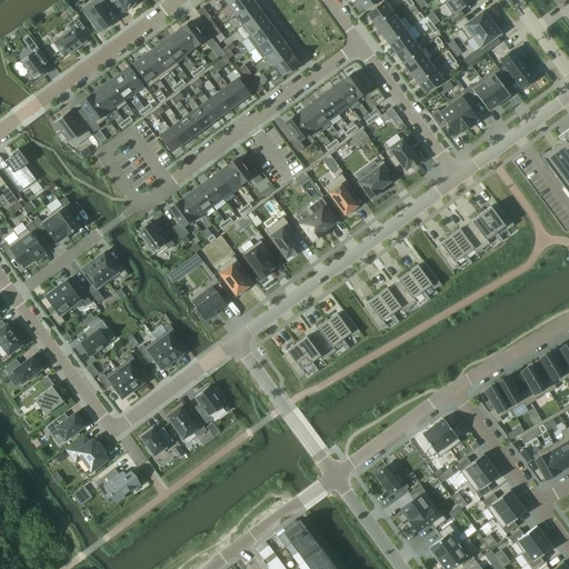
[(85,15),(98,32),(103,28),(105,30),(112,25),(102,11),(108,7),(102,0),(95,0),(90,3),(93,8),(85,15)]
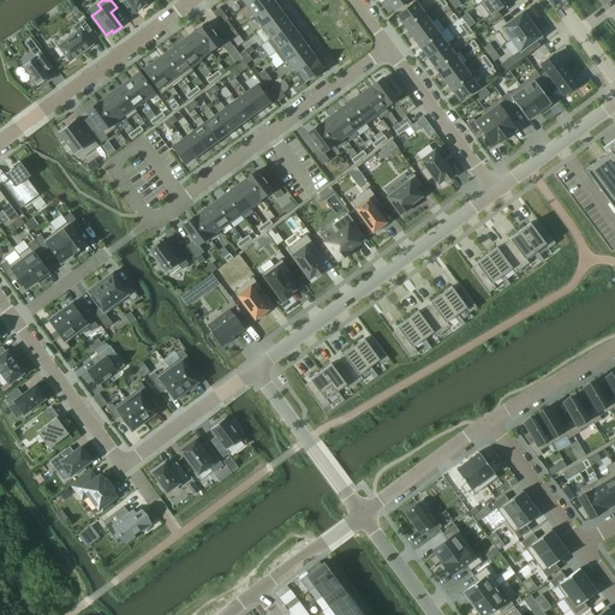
[(124,0),(125,0),(135,13),(149,3),(147,0),(118,0),(120,3),(124,0)]
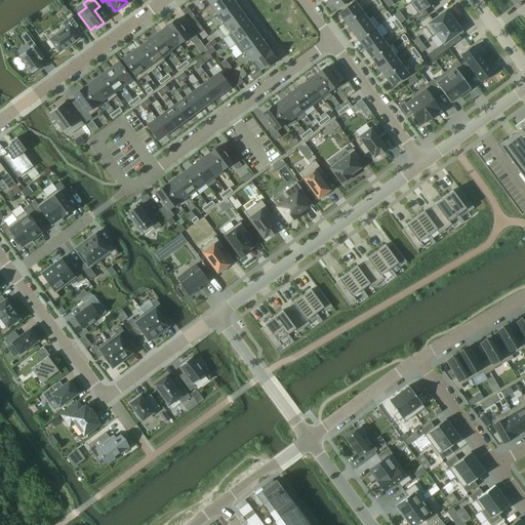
[(232,0),(216,0),(210,5),(217,14),(234,2),(232,0)]
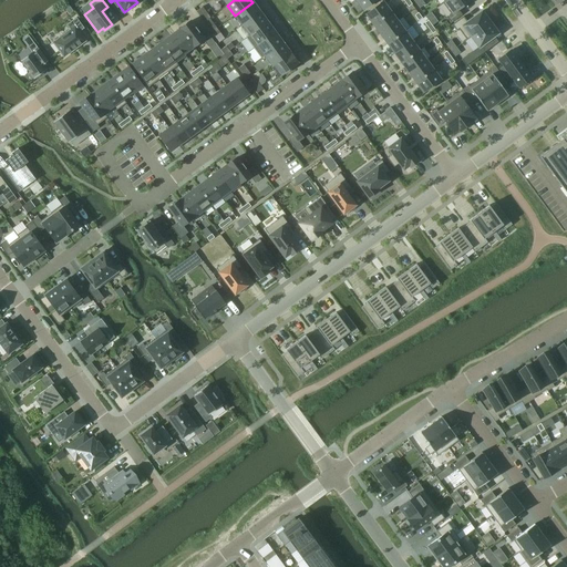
[(354,0),(356,0),(362,10),(375,0),(354,0)]
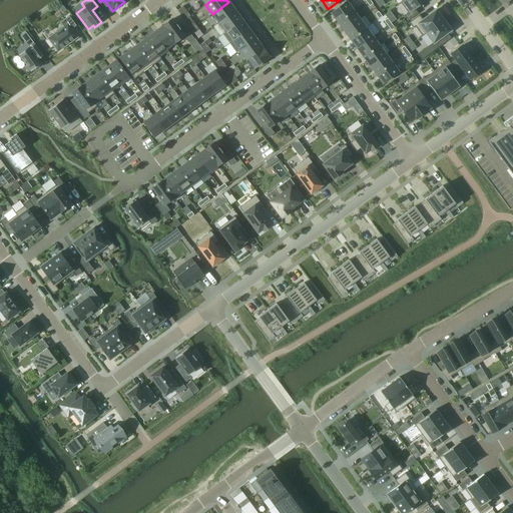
[(426,0),(405,0),(403,2),(403,1),(401,3),(408,13),(404,16),(408,21),(418,14),(415,9),(426,0)]
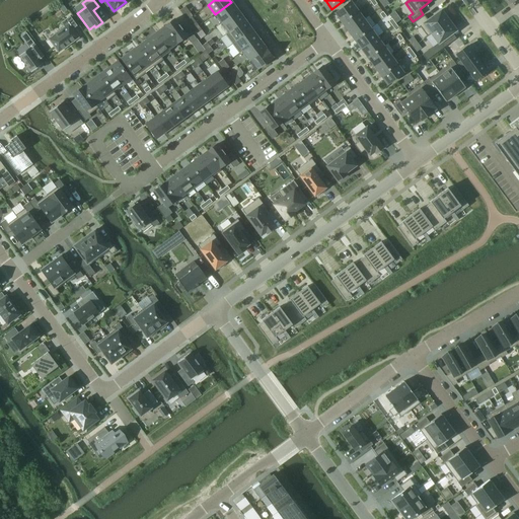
[(231,2),(215,14),(221,23),(238,11),(231,2)]
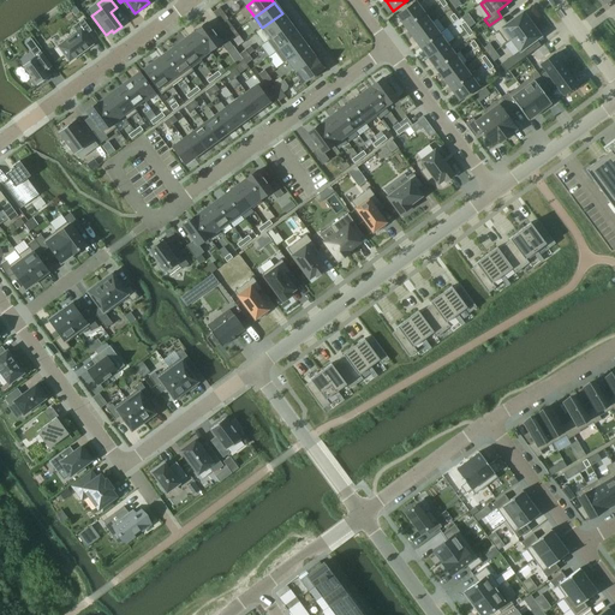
[(423,13),(416,3),(396,16),(405,27),(423,13)]
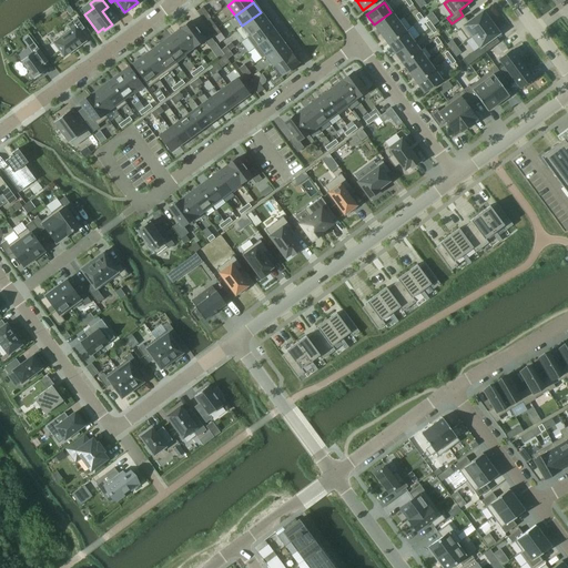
[(69,14),(73,11),(69,4),(64,8),(69,14)]
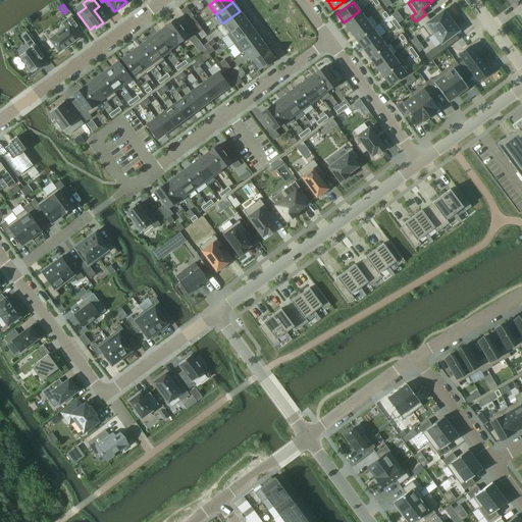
[(194,16),(187,6),(180,10),(188,20),(194,16)]
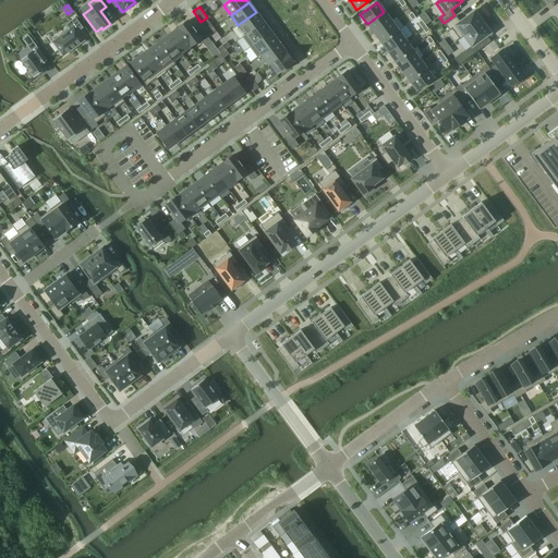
[(463,36),(482,22),(482,21),(475,12),(475,13),(474,11),(460,22),(456,16),(445,25),(449,31),(451,29),(459,39),(463,37),(463,36)]
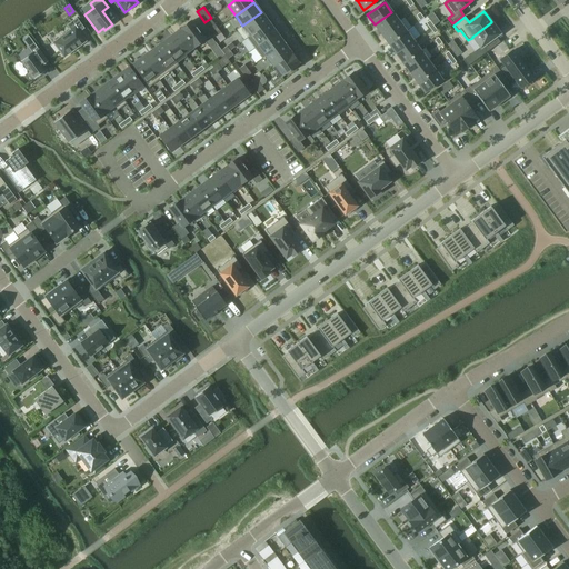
[(242,26),(237,30),(243,40),(247,38),(250,36),(269,22),(261,12),(242,26)]
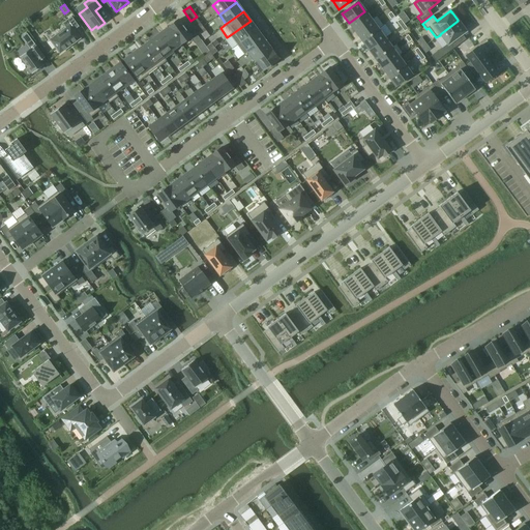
[(349,23),(355,32),(372,21),(364,11),(349,23)]
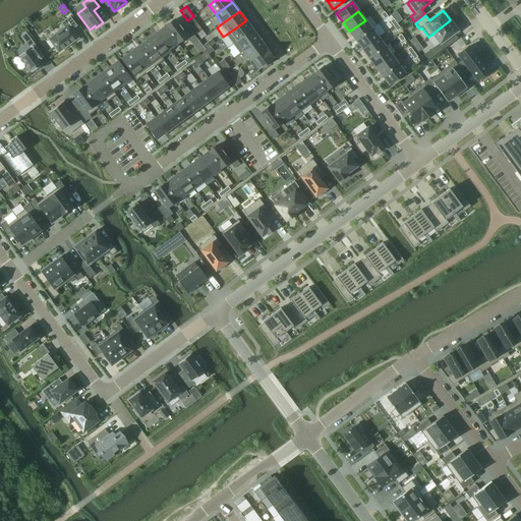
[(77,26),(70,16),(61,23),(64,27),(49,40),(59,52),(78,38),(72,30),(77,26)]
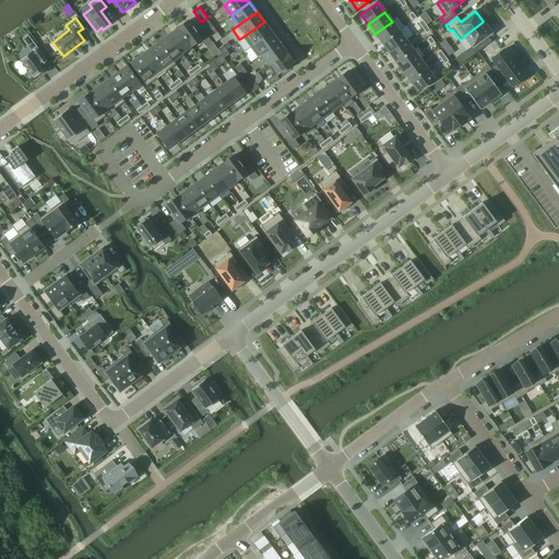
[(177,28),(190,47),(200,39),(205,47),(212,42),(203,31),(202,31),(198,34),(188,21),(177,28)]
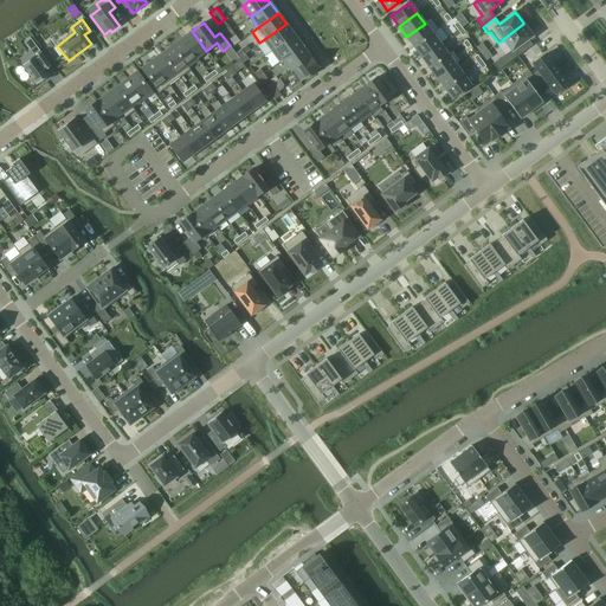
[(263,40),(257,45),(264,56),(271,51),(294,34),(287,24),(266,38),(263,40)]
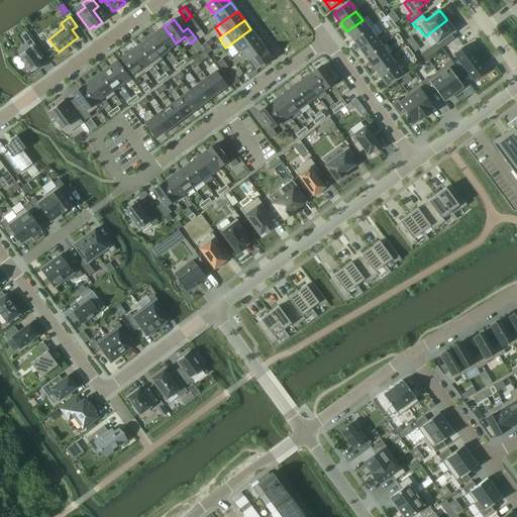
[(346,31),(353,40),(369,28),(363,20),(346,31)]
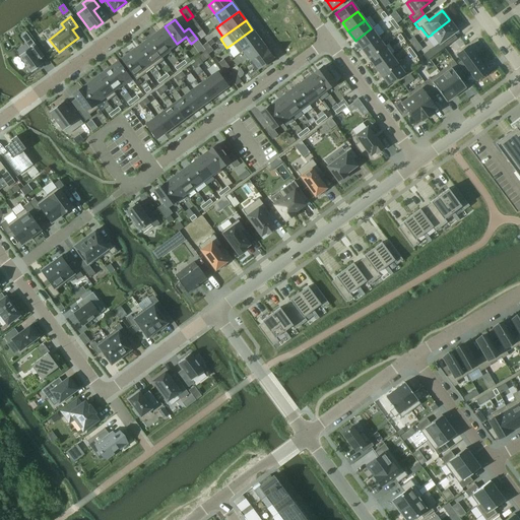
[(450,22),(449,20),(432,34),(432,35),(439,44),(423,55),(428,61),(447,46),(444,42),(453,34),(457,31),(456,29),(451,21),(450,22)]
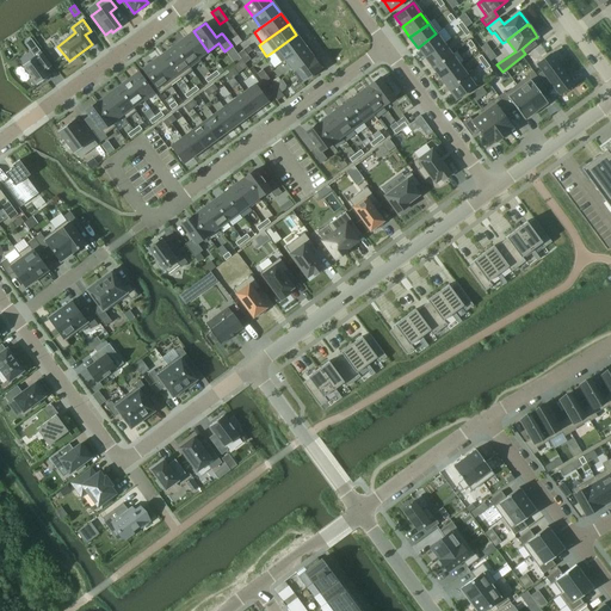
[(199,59),(208,51),(193,31),(184,38),(198,59),(199,59)]
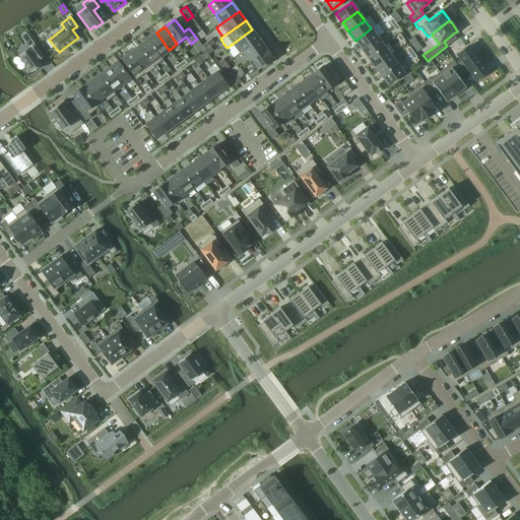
[(355,41),(362,49),(378,38),(371,28),(355,41)]
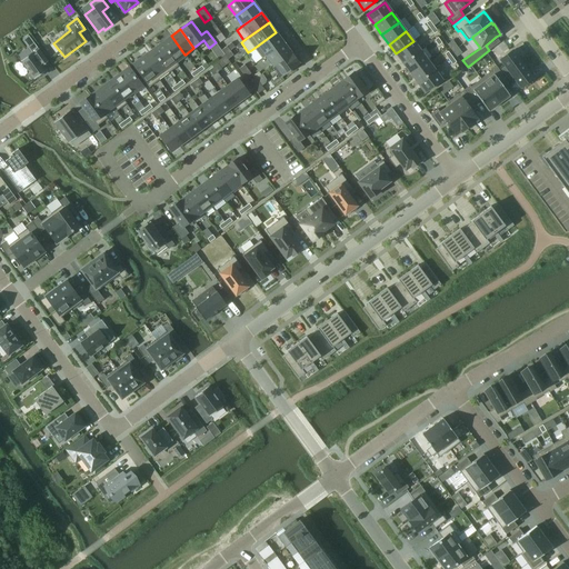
[(276,32),(255,48),(262,59),(266,57),(283,42),(276,32)]
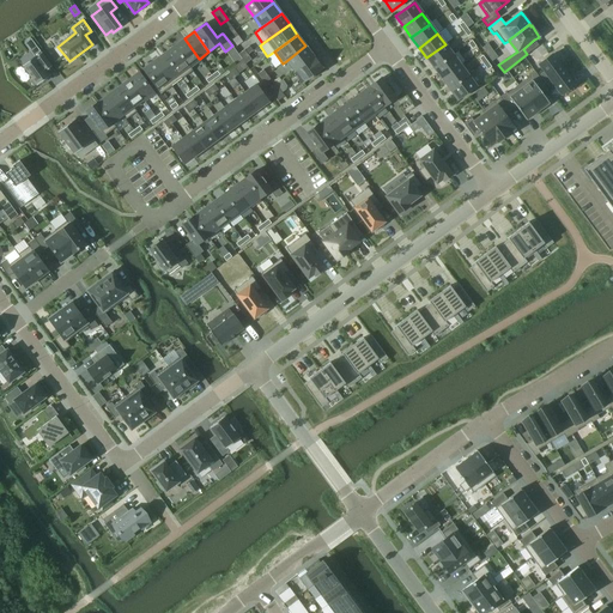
[(184,38),(174,47),(190,68),(201,60),(200,59),(199,59),(184,38)]
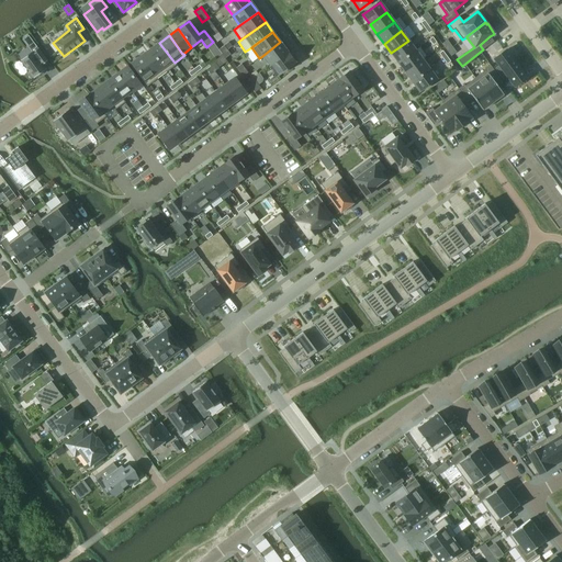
[(444,43),(451,55),(457,52),(449,40),(444,43)]
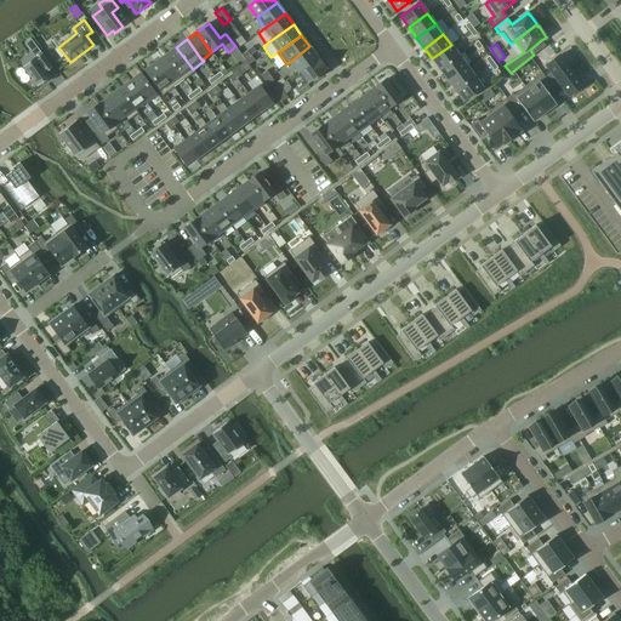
[(459,56),(451,45),(432,58),(440,69),(459,56)]
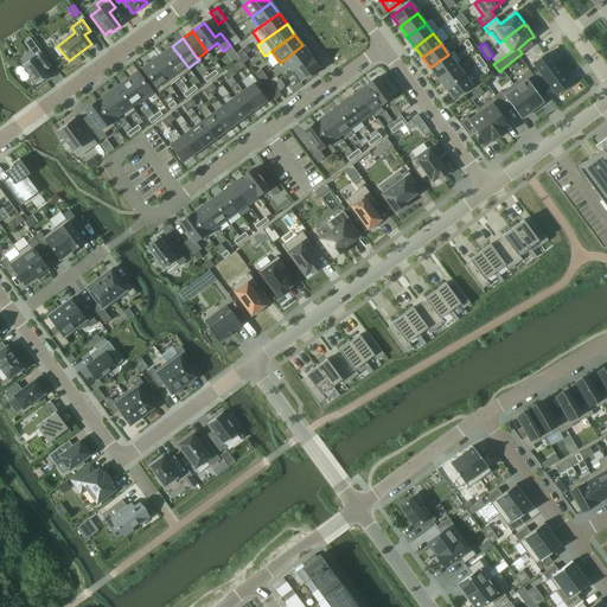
[(302,45),(283,61),(292,71),(311,57),(302,45)]
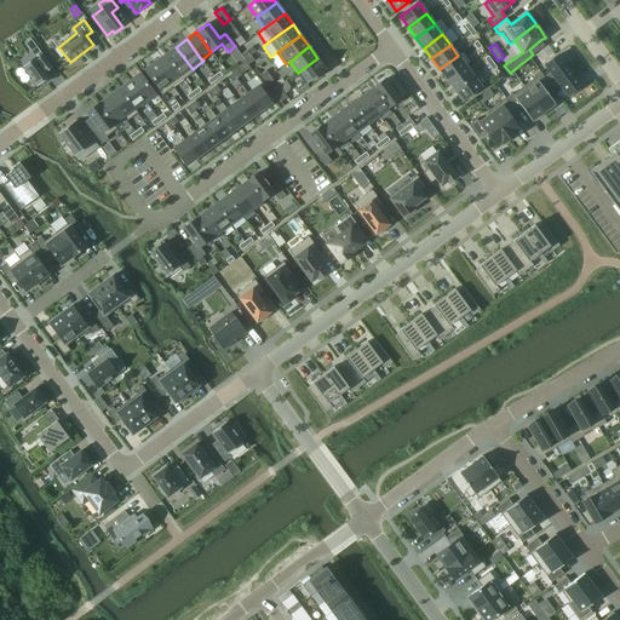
[(35,57),(23,67),(38,86),(50,76),(46,73),(46,72),(52,68),(38,47),(32,52),(35,57)]
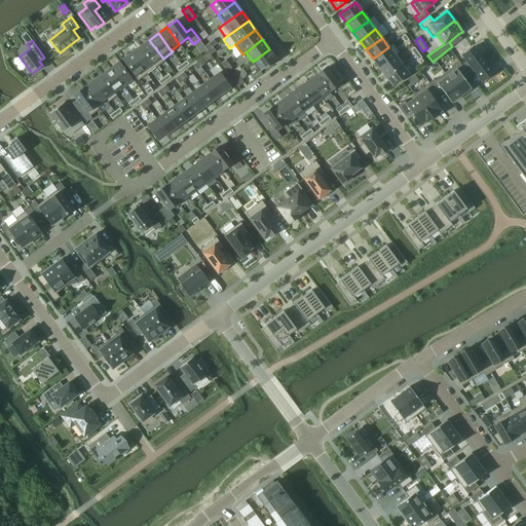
[(149,40),(141,46),(156,67),(165,61),(163,59),(149,40)]
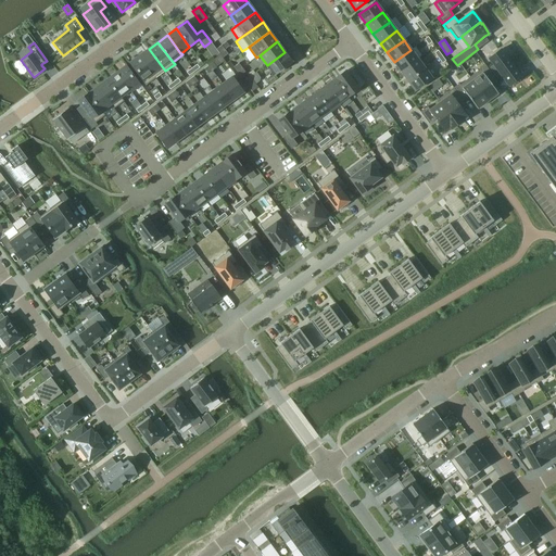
[(141,55),(139,57),(155,78),(158,77),(165,71),(149,49),(141,55)]
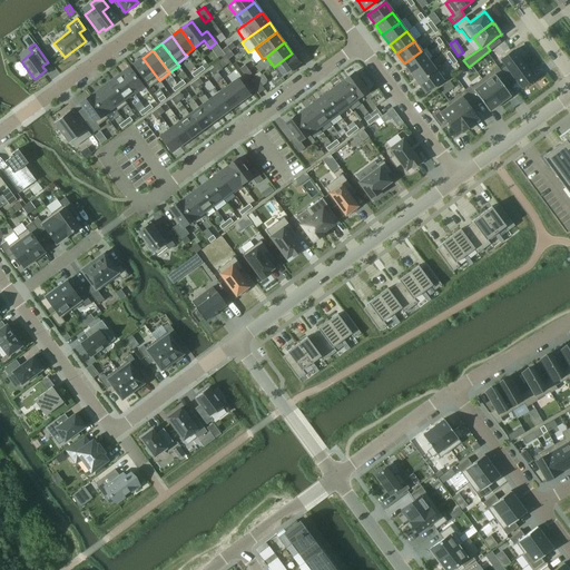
[(428,60),(421,51),(404,64),(411,74),(428,60)]
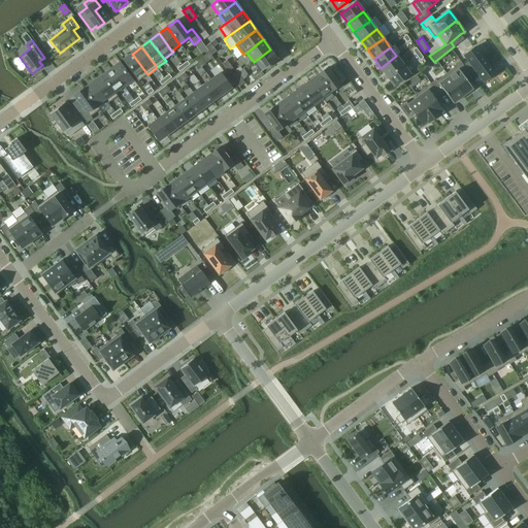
[(475,47),(464,56),(468,62),(465,65),(470,71),(488,58),(484,53),(481,55),(475,47)]
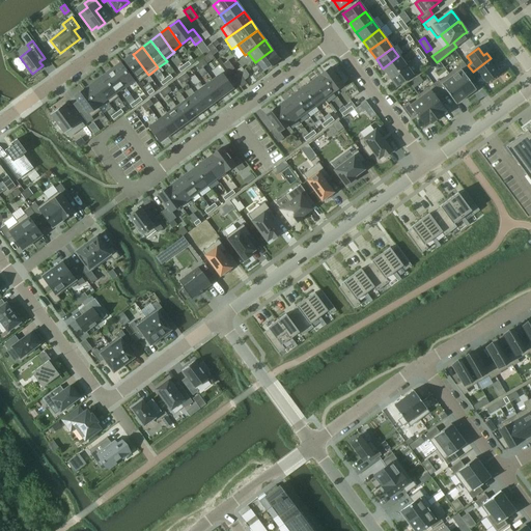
[(272,50),(255,62),(262,72),(279,59),(272,50)]
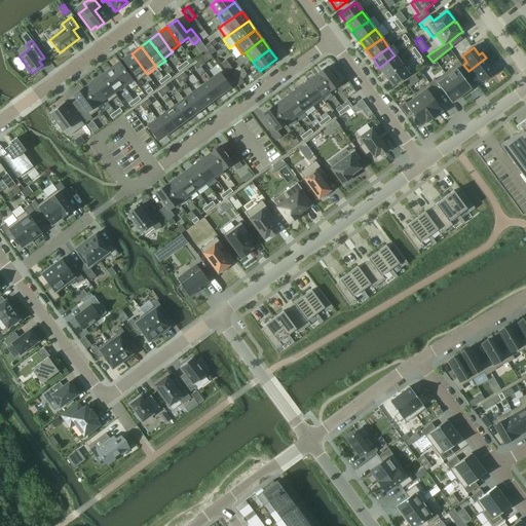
[(132,53),(122,60),(138,81),(147,74),(132,53)]
